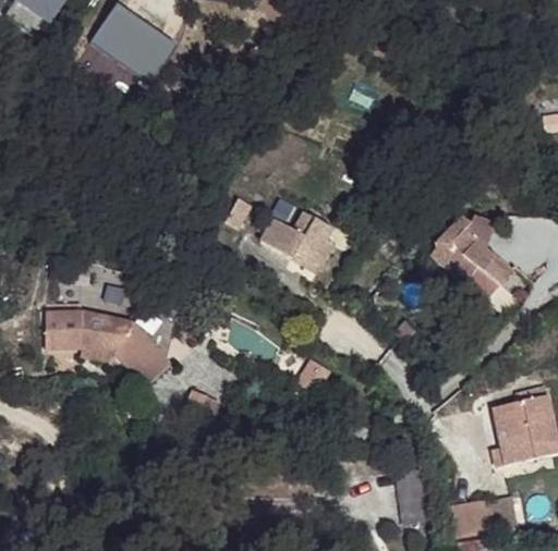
[(113,0),(89,37),(152,77),(178,39),(118,0),(113,0)]
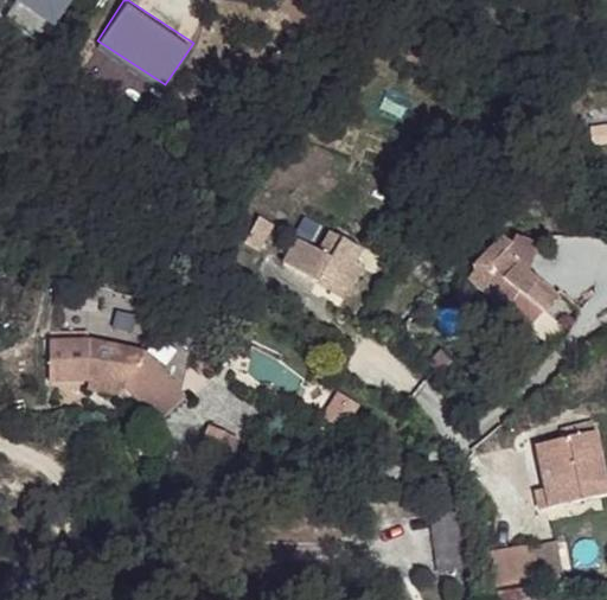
[(278,224),(263,217),(249,242),(262,249),(278,224)]
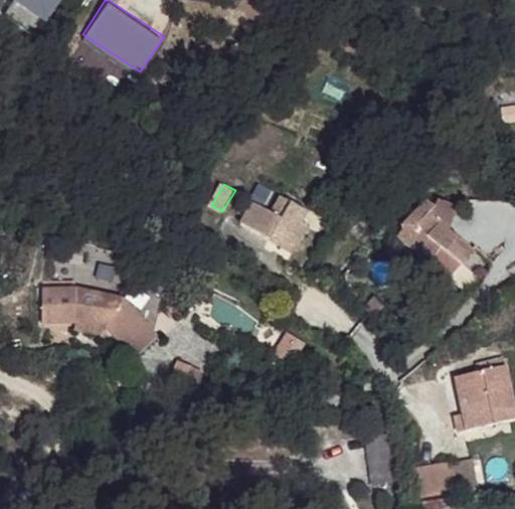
[(440,205),(425,195),(403,225),(405,227),(400,235),(434,259),(446,242),(465,259),(476,244),(442,221),(448,211),(445,211),(449,198),(442,197),(441,201),(440,205)]
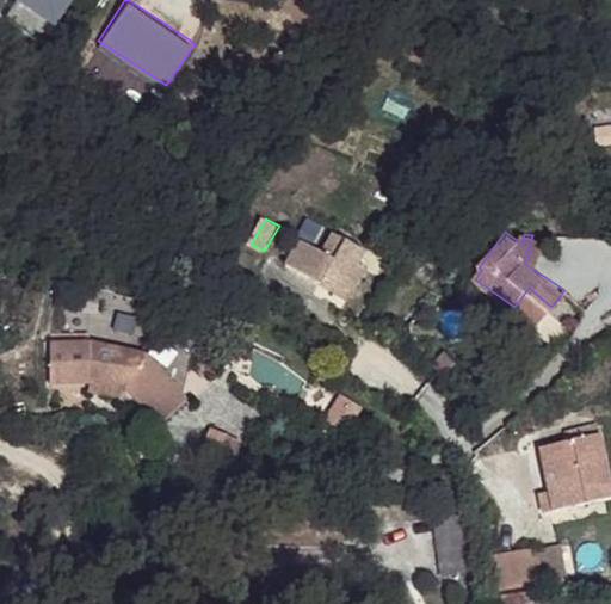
[(319,252),(298,239),(285,263),(319,281),(325,272),(353,285),(365,265),(358,262),(365,250),(331,233),(319,252)]
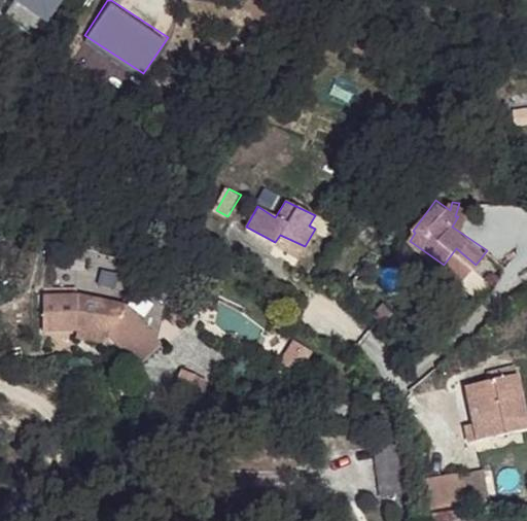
[(69,290),(36,287),(32,327),(66,331),(97,334),(99,333),(126,362),(149,340),(115,304),(67,299),(69,290)]
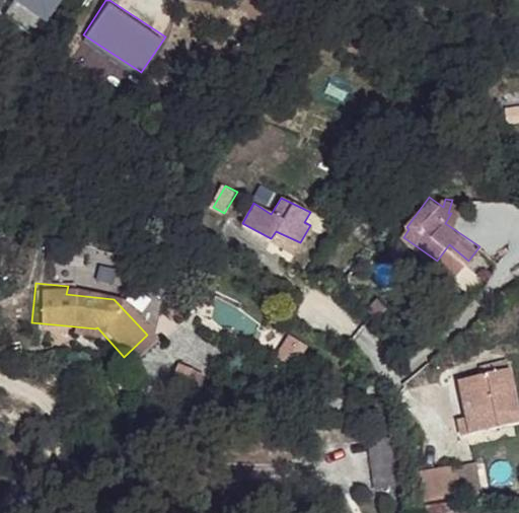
[(380,309),(374,305),(371,309),(376,313),(380,309)]
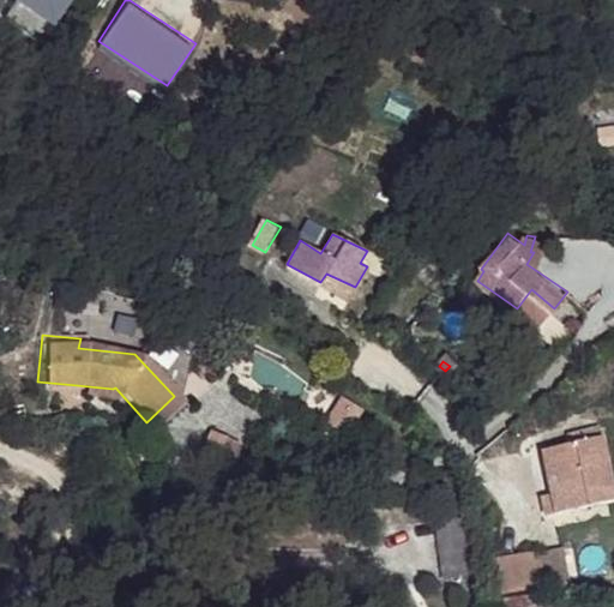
[(113,389),(77,385),(76,396),(112,398),(113,389)]
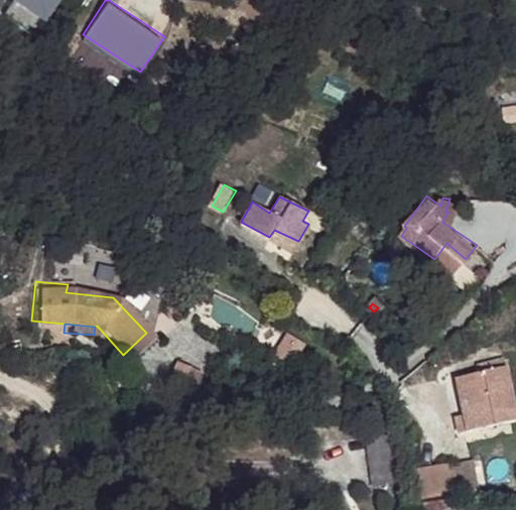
[(271,349),(288,360),(302,339),(285,328),(271,349)]
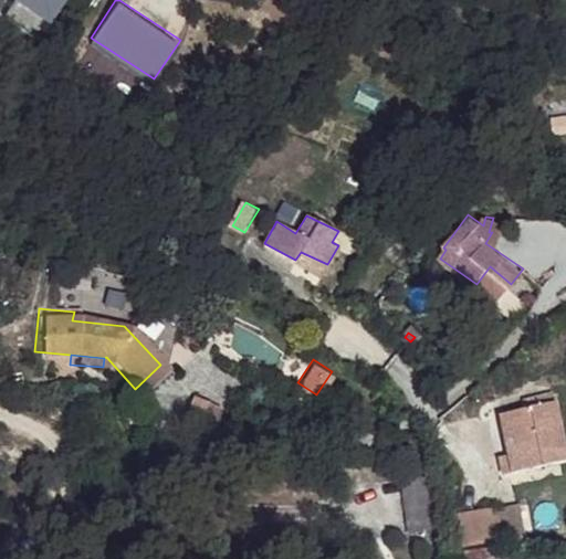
[(160,365),(135,389),(142,396),(167,370),(160,365)]
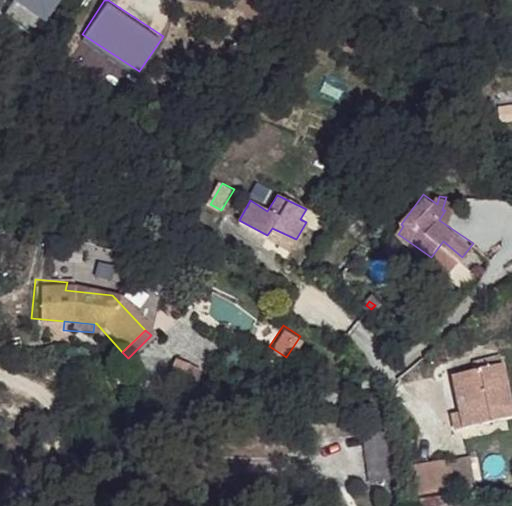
[(194,369),(169,358),(157,385),(182,396),(194,369)]
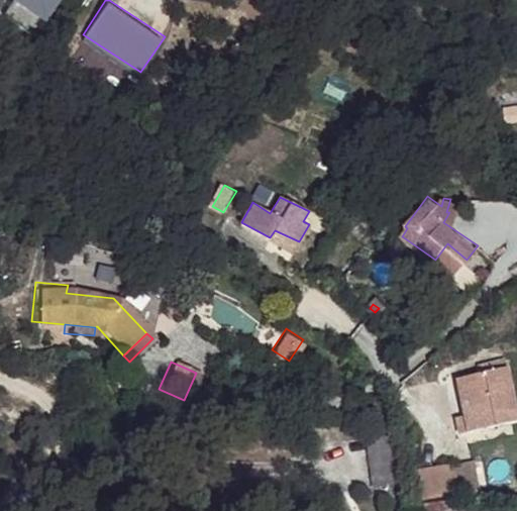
[(516,401),(472,396),(466,431),(464,448),(516,452),(516,401)]
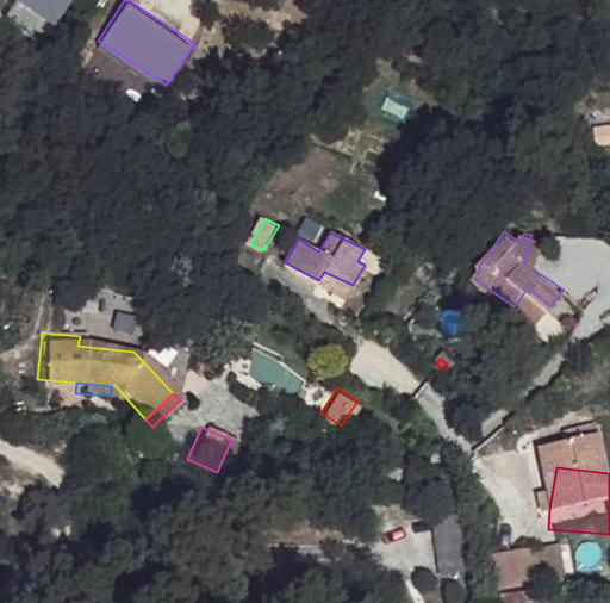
[(549,509),(536,508),(534,527),(548,529),(549,509)]
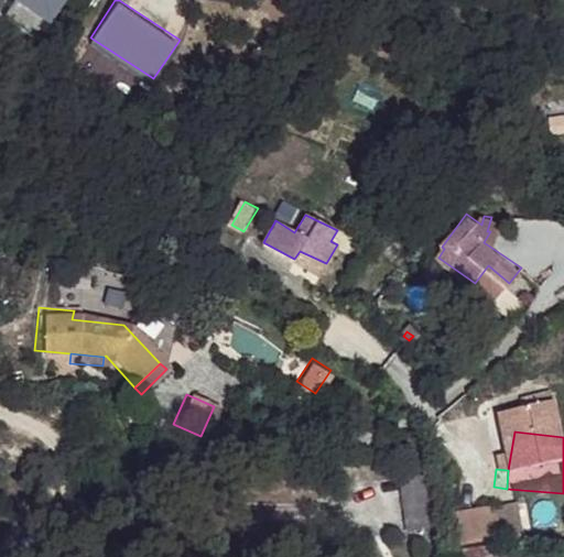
[(497,505),(473,508),(478,545),(496,547),(494,539),(501,539),(497,505)]
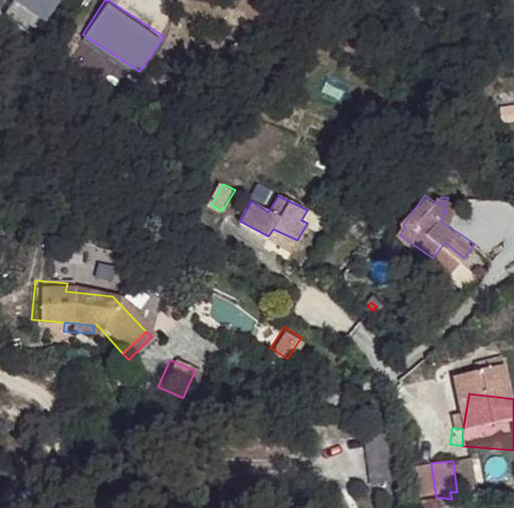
[(416,466),(421,495),(436,497),(431,463),(416,466)]
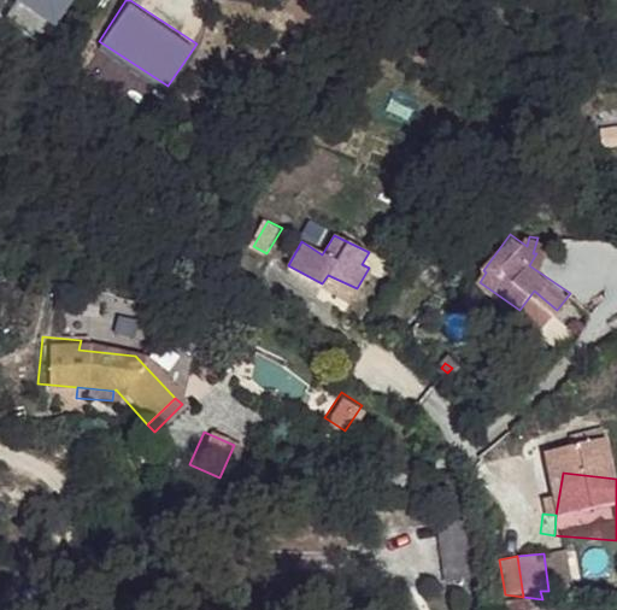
[(499,559),(483,562),(491,592),(505,594),(499,559)]
